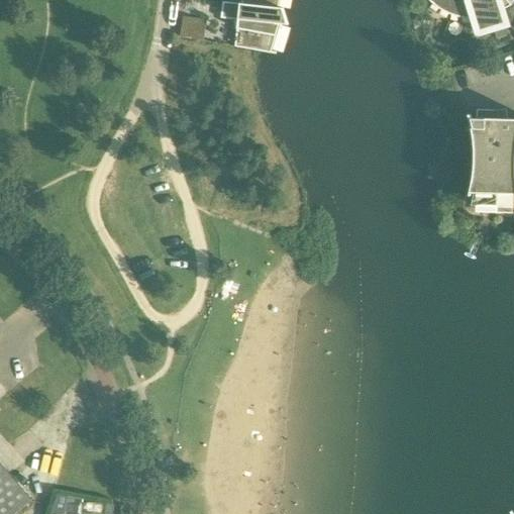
[(235,18),(232,44),(248,47),(274,53),(274,49),(270,49),(277,22),(285,23),(280,6),(276,6),(239,3),(239,2),(220,0),(218,16),(235,18)]
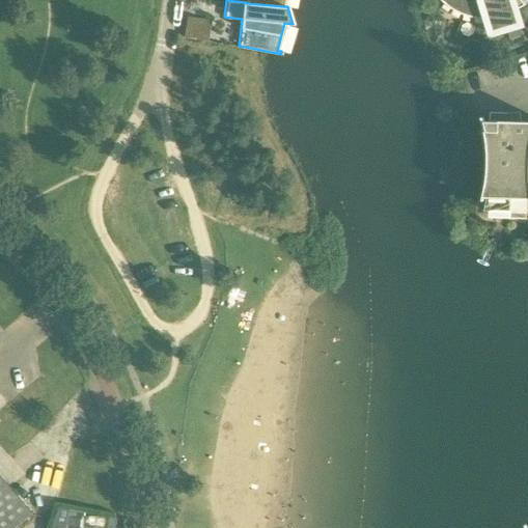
[(440,0),(441,1),(445,4),(449,7),(453,9),(459,11),(463,14),(468,15),(473,16),(478,17),(483,17),(489,32),(519,24),(513,8),(523,3),(521,0),(440,0)]
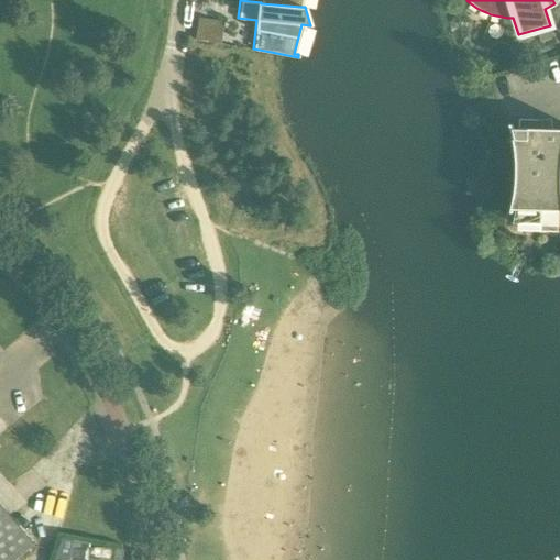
[(197,15),(194,37),(219,41),(222,20),(197,15)]
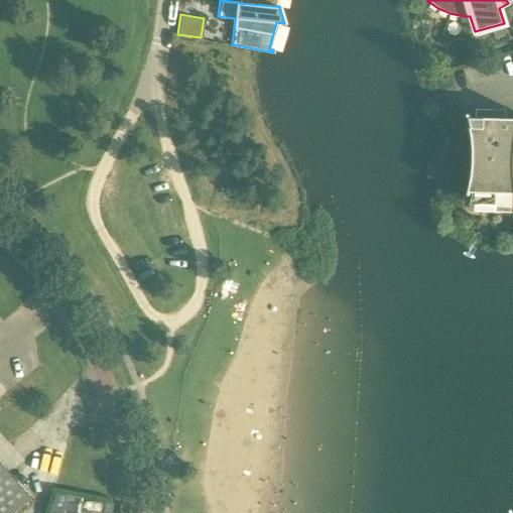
[(512,117),(504,117),(502,106),(490,108),(490,107),(473,107),(473,116),(468,116),(467,113),(465,113),(469,126),(471,139),(471,152),(471,166),(469,179),(466,193),(468,193),(469,190),(473,190),(472,202),(492,203),(493,191),(512,191),(512,117)]
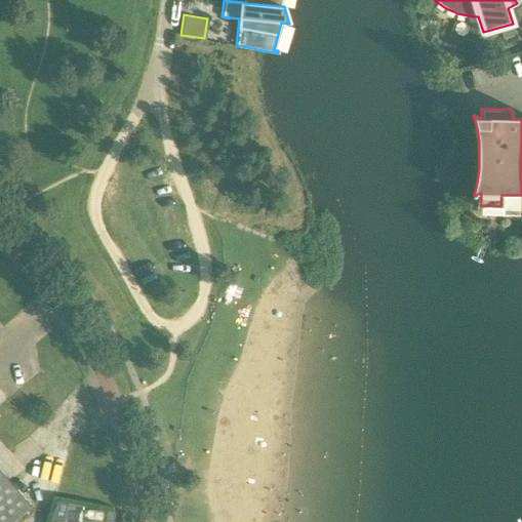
[(0,521),(22,521),(17,517),(31,507),(0,471),(0,521)]
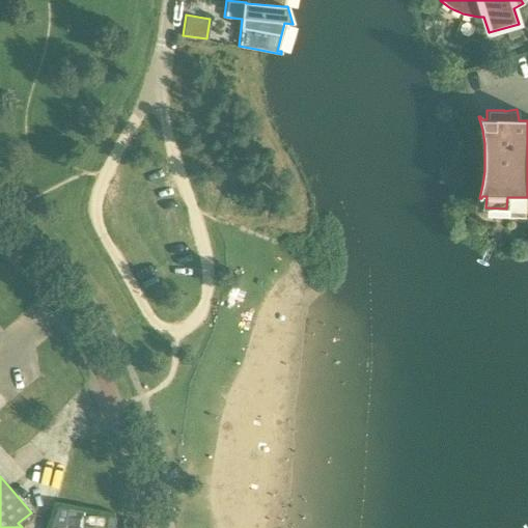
[(58,508),(51,527),(68,527),(71,509),(58,508)]
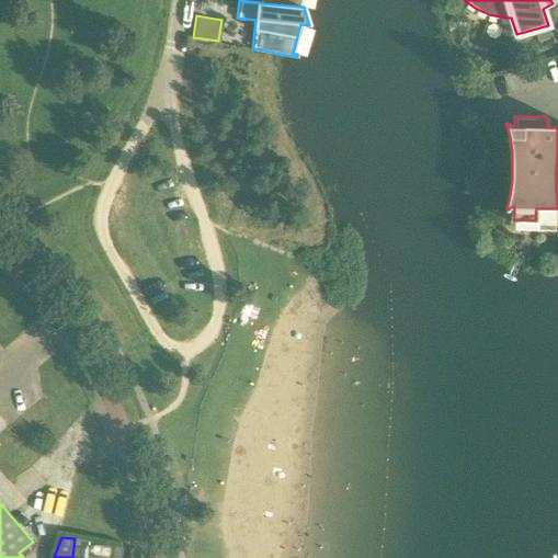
[(110,545),(109,555),(121,556),(122,546),(110,545)]
